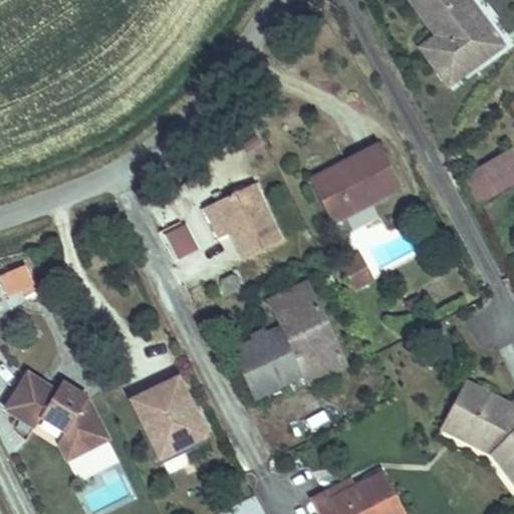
[(420,0),(431,14),(415,27),(439,60),(492,23),(475,0),(420,0)]
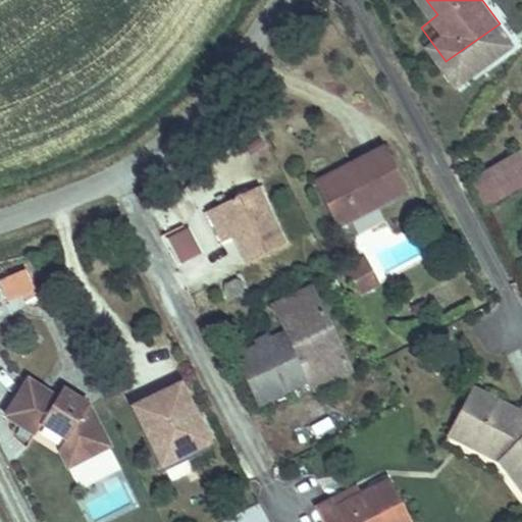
[(521,142),(521,141),(470,172),(485,199),(521,176),(521,142)]
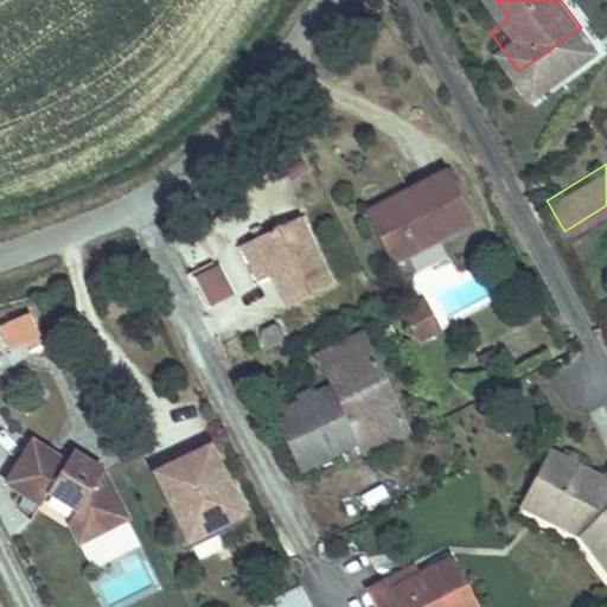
[(408,203),(368,224),(388,263),(428,242),(465,224),(438,171),(401,190),(408,203)]
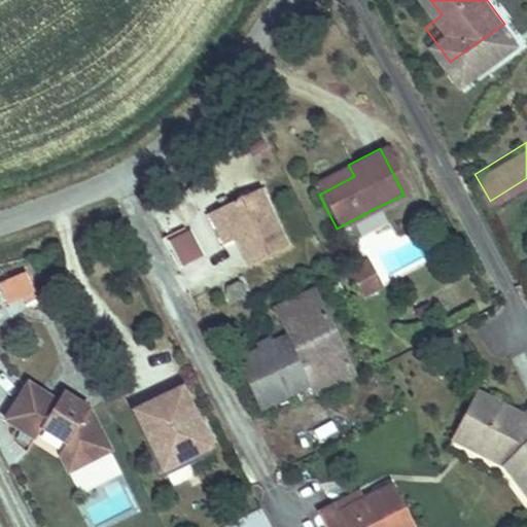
[(313,183),(319,195),(354,176),(348,165),(313,183)]
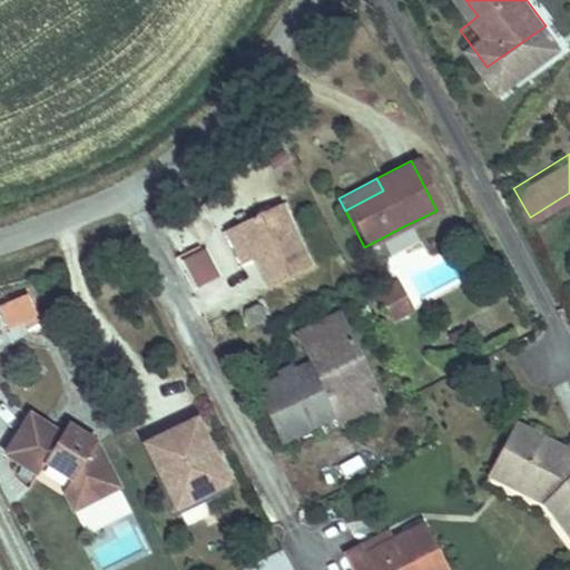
[(276,206),(232,227),(247,261),(261,290),(306,268),(276,206)]
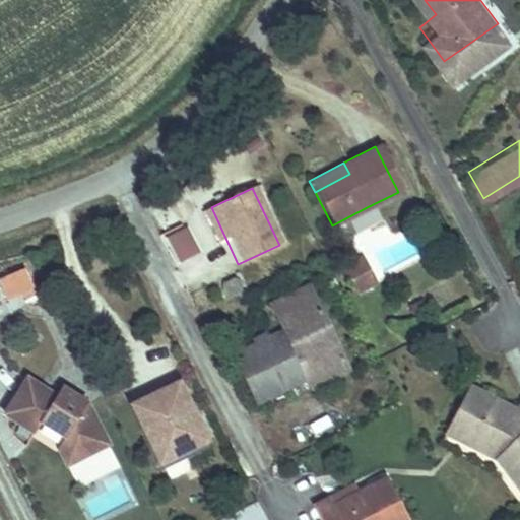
[(225,238),(211,207),(202,211),(216,242),(225,238)]
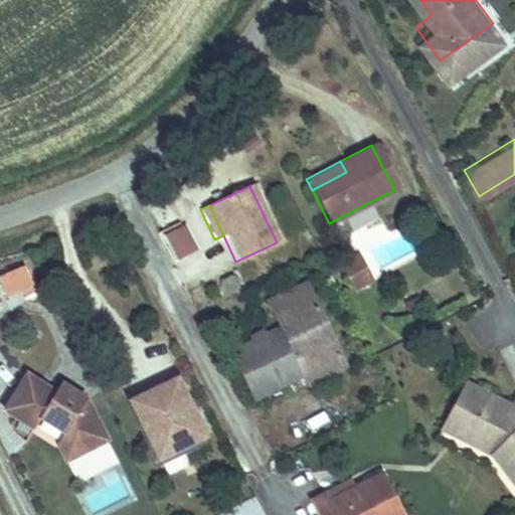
[(178,265),(201,252),(188,225),(164,236),(178,265)]
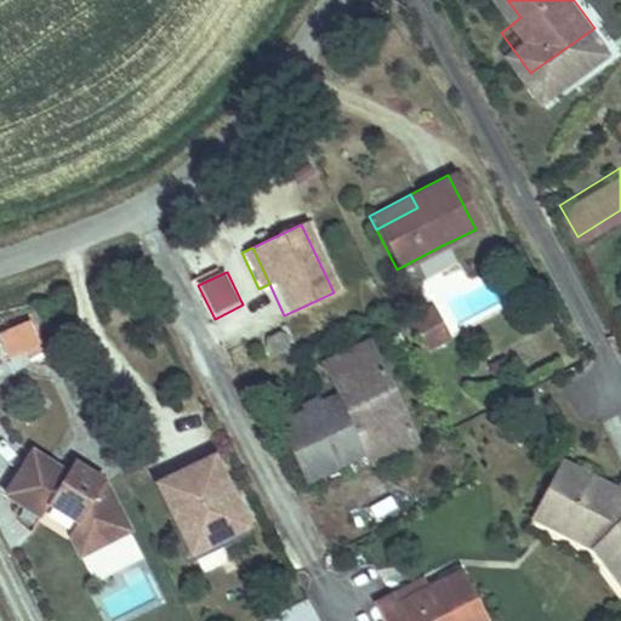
[(423,354),(451,347),(443,318),(415,325),(423,354)]
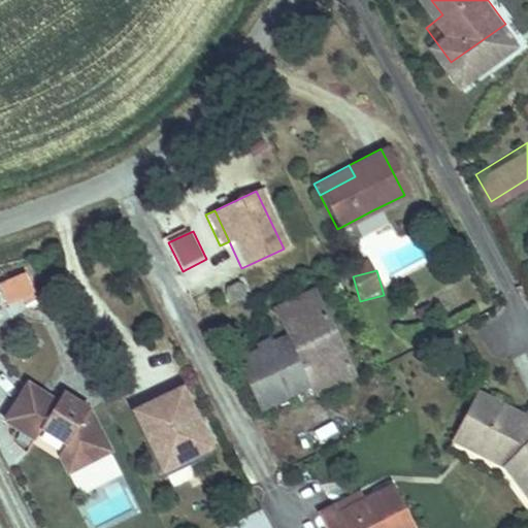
[(0,287),(7,307),(36,297),(28,274),(0,284),(0,287)]
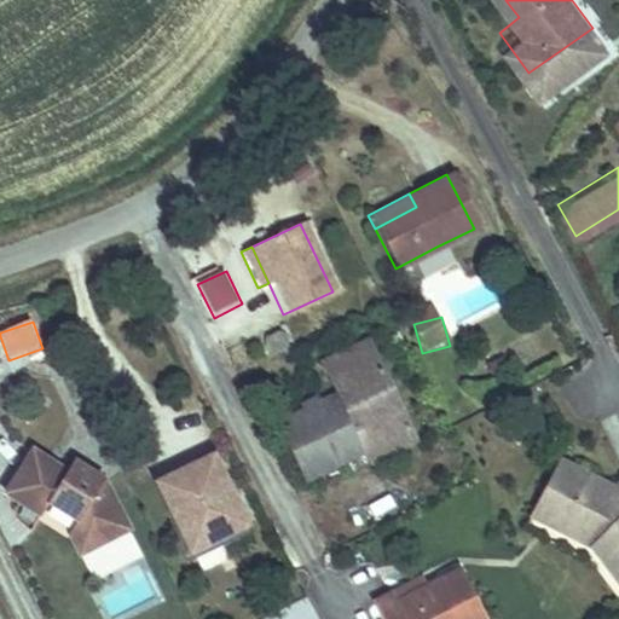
[(314,476),(382,441),(376,428),(403,415),(365,342),(322,365),(336,395),(281,424),(307,478),(314,476)]
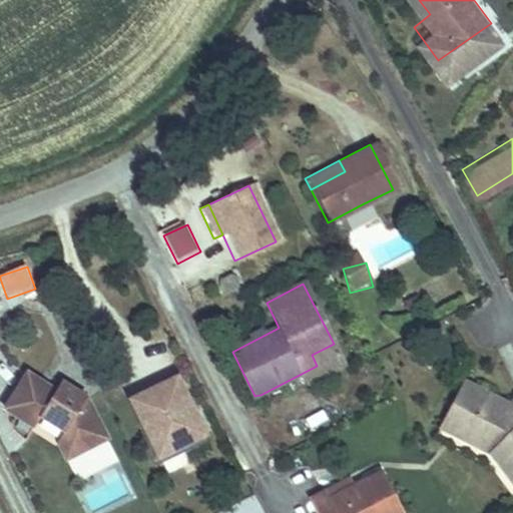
[(312,355),(317,366),(339,355),(334,344),(312,355)]
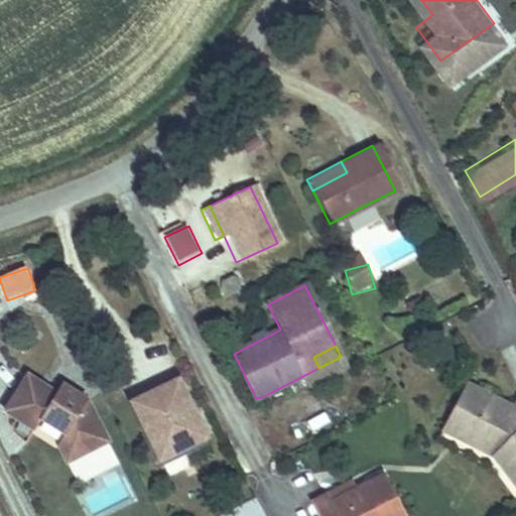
[(100,427),(87,401),(73,392),(67,401),(54,394),(26,376),(5,411),(33,429),(40,419),(65,434),(70,443),(100,427)]
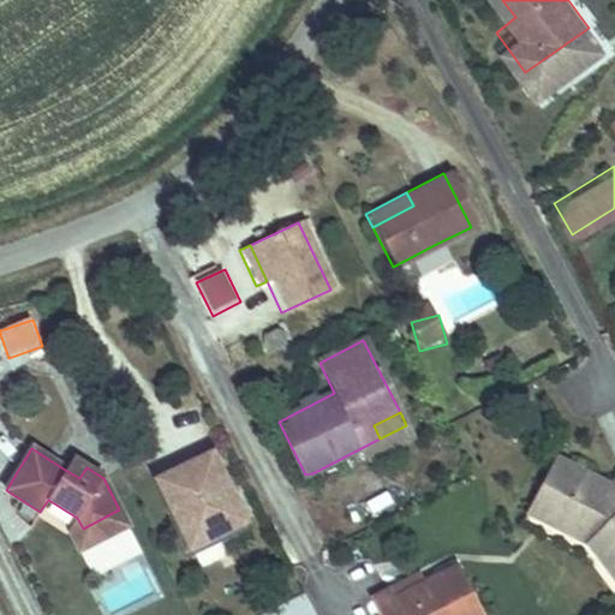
[(212,449),(156,475),(189,543),(242,517),(212,449)]
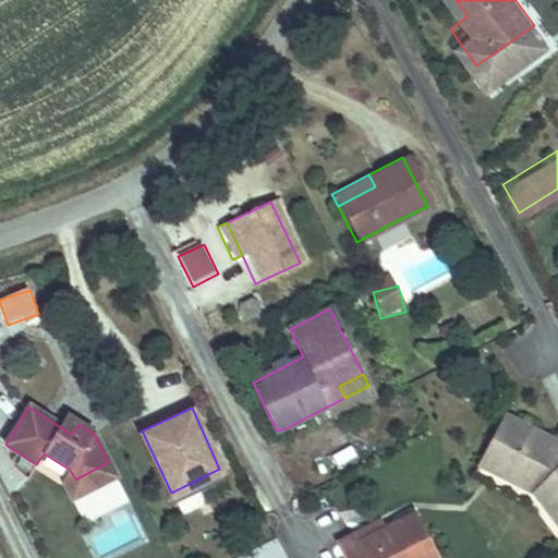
[(557,434),(509,411),(497,435),(511,443),(498,465),(540,487),(557,510),(557,445),(554,444),(557,435),(557,434)]
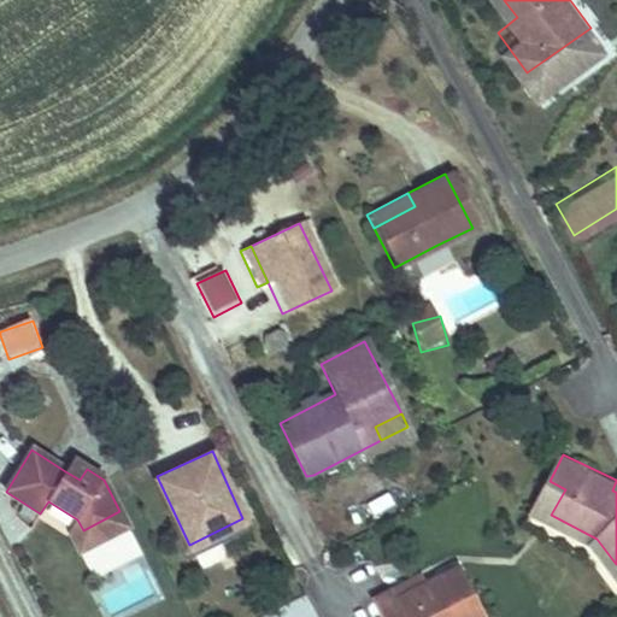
[(80,480),(87,469),(72,459),(65,471),(80,480)]
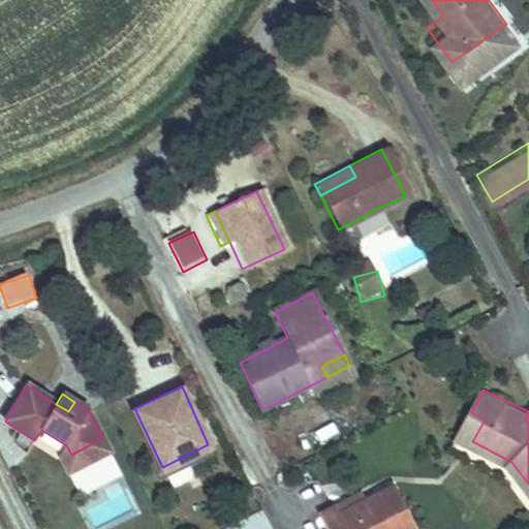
[(485,419),(471,412),(460,435),(472,441),(485,419)]
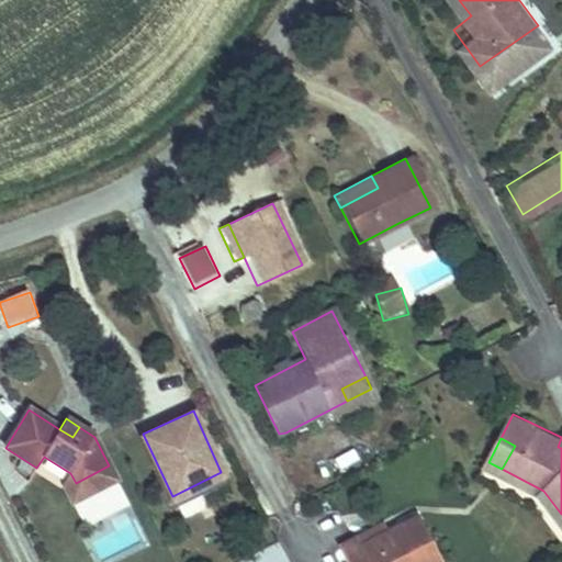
[(72,504),(116,481),(109,465),(76,483),(70,473),(63,483),(72,504)]
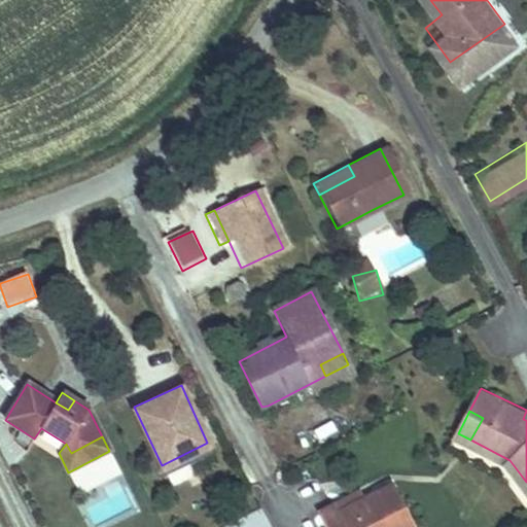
[(412,526),(391,490),(337,519),(330,507),(314,517),(319,526),(412,526)]
